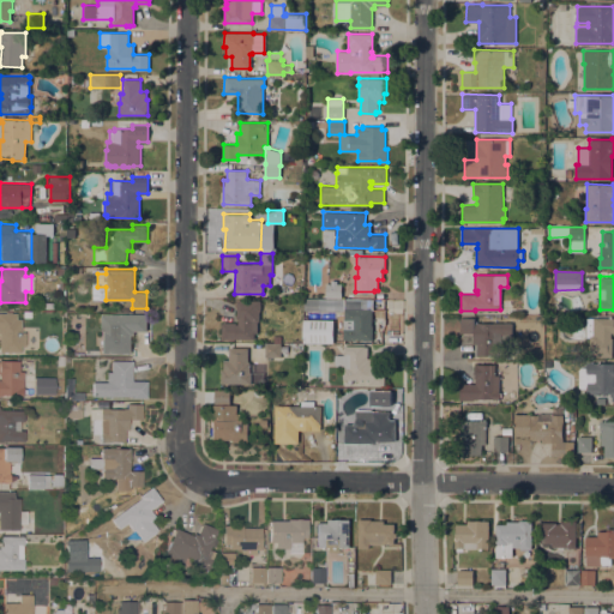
[(326,298),(326,283),(331,283),(331,280),(337,280),(337,283),(341,283),(341,298),(326,298)]
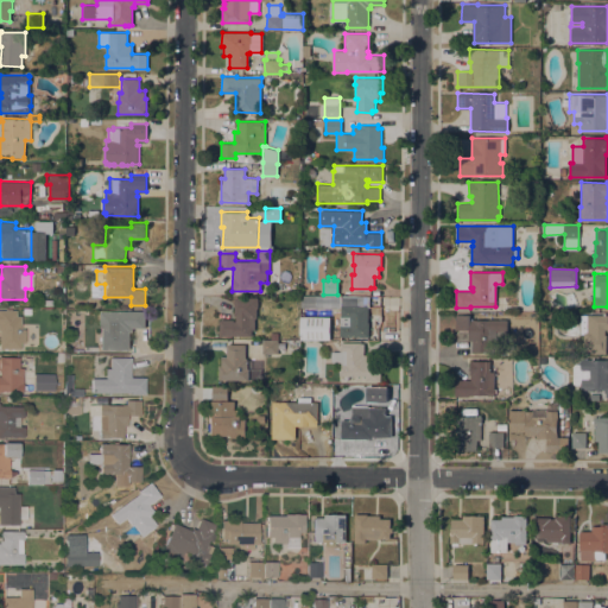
[(301,306),(301,295),(340,296),(340,306),(301,306)]
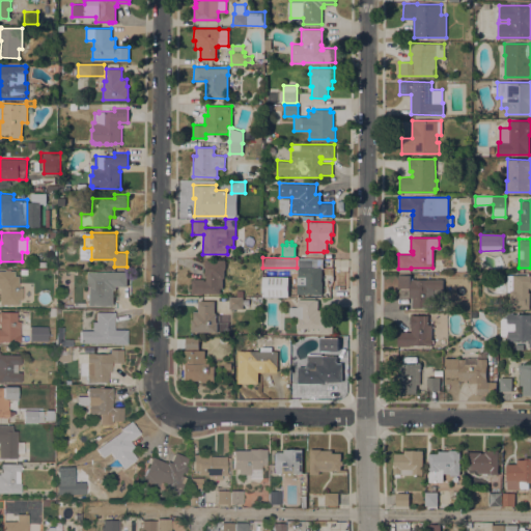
[(225,259),(225,269),(224,269),(224,278),(223,278),(223,286),(220,286),(220,292),(192,292),(192,279),(204,279),(204,280),(206,280),(206,276),(204,276),(204,259),(225,259)]
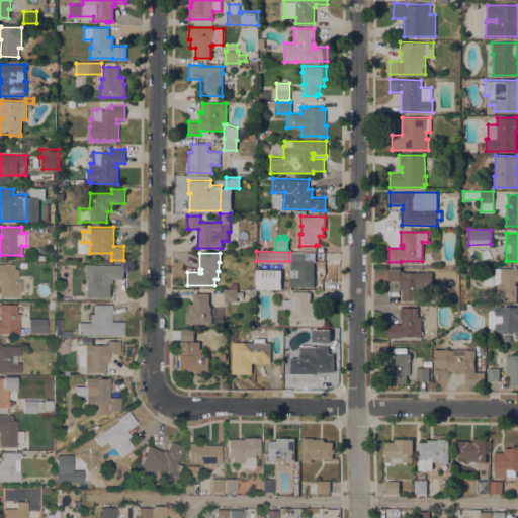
[(292,260),(292,253),(323,253),(323,261),(314,261),(314,286),(289,285),(289,268),(290,268),(290,260),(292,260)]
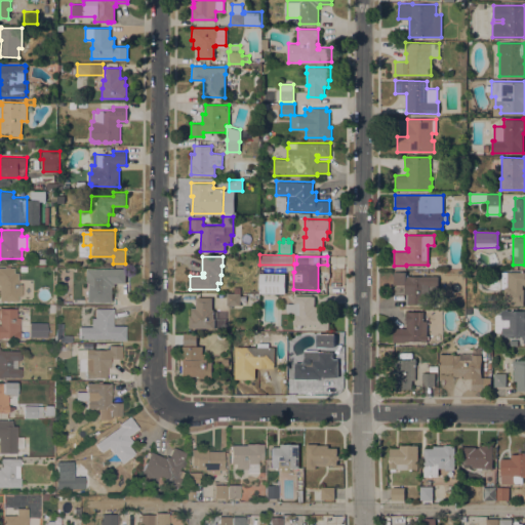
[(0,268),(13,268),(13,272),(17,272),(17,284),(22,284),(22,295),(17,295),(17,300),(5,300),(5,301),(3,301),(3,300),(0,300),(0,268)]
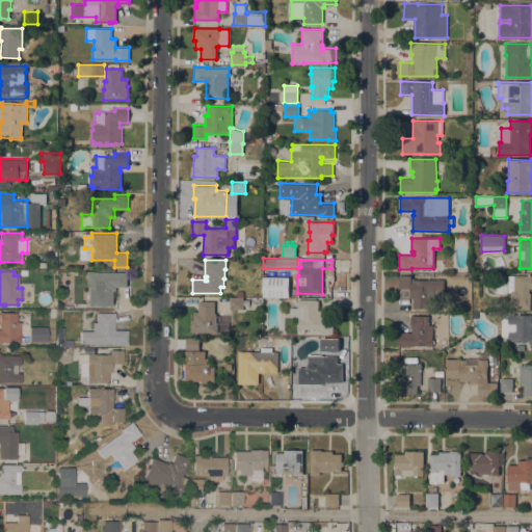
[(87,272),(127,272),(127,287),(115,287),(115,290),(113,290),(113,306),(87,306),(87,272)]
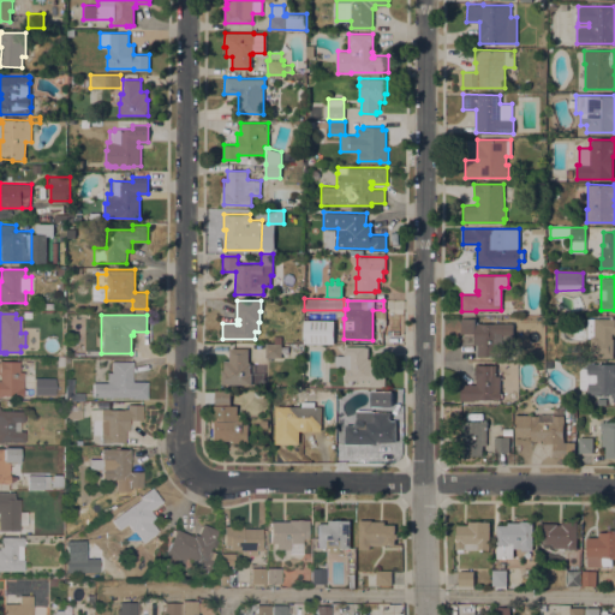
[(513,323),(513,344),(494,344),(494,356),(477,356),(478,344),(475,344),(475,333),(461,333),(461,317),(476,317),(476,322),(513,323)]
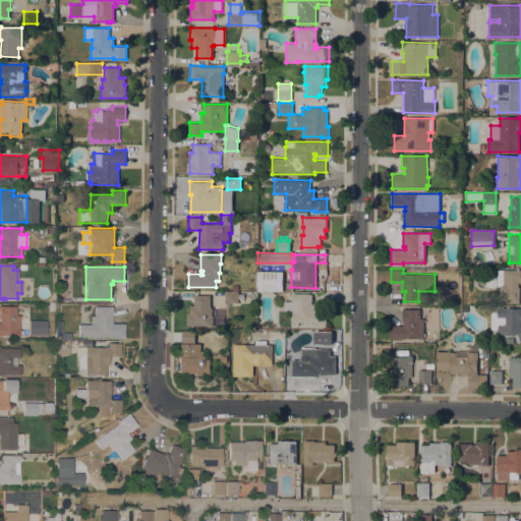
[(520,270),(520,284),(520,282),(519,282),(519,286),(519,302),(501,302),(501,286),(498,286),(498,270),(520,270)]
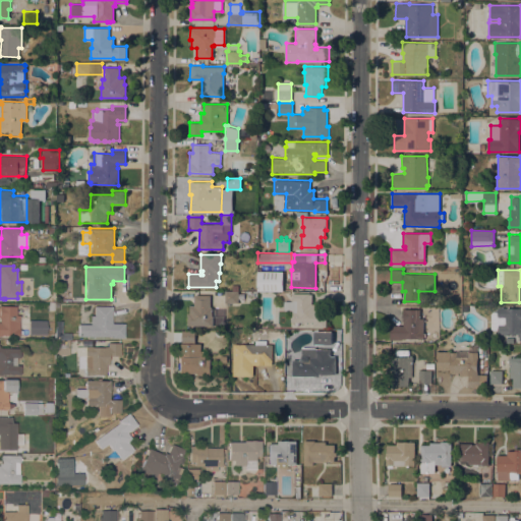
[(283,271),(283,290),(257,290),(257,271),(283,271)]
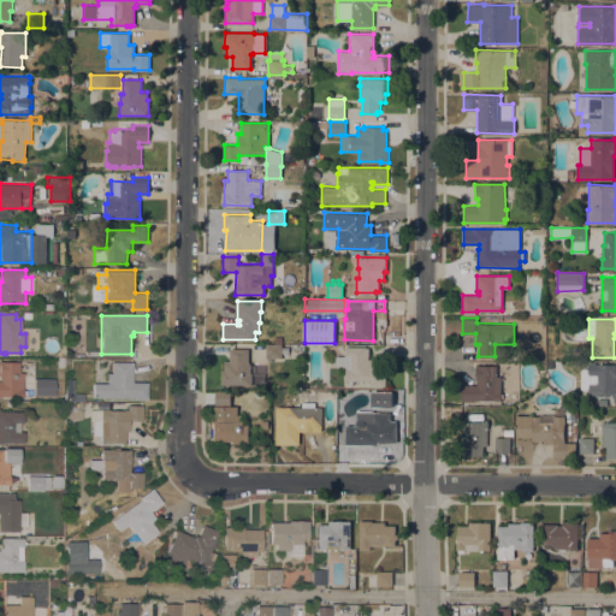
[(289,347),(288,353),(282,353),(282,357),(266,357),(266,344),(282,344),(282,347),(289,347)]
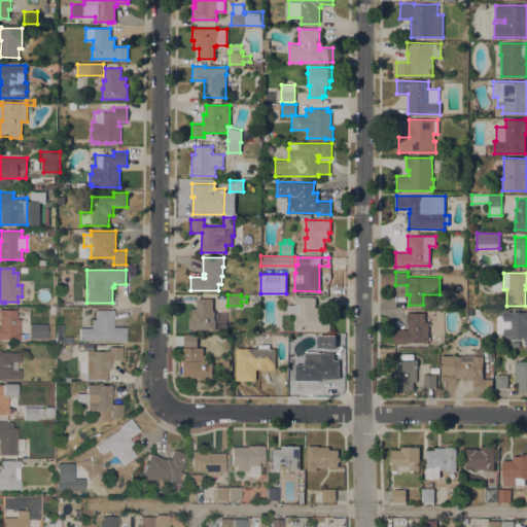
[(315,296),(315,304),(318,304),(317,317),(329,317),(329,330),(317,329),(317,325),(294,325),(294,315),(295,315),(295,314),(287,314),(287,304),(294,304),(294,296),(315,296)]
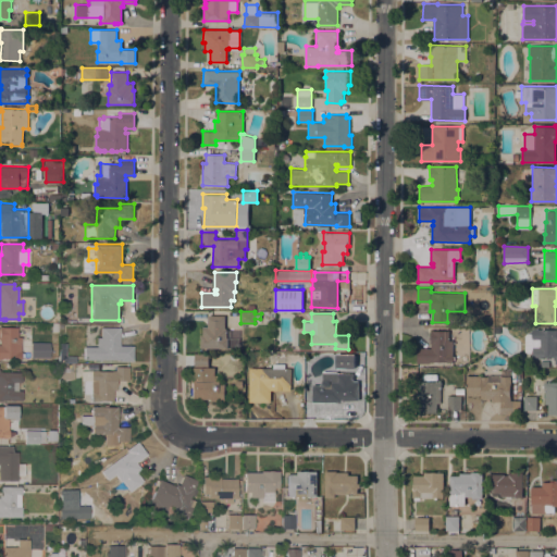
[(200,347),(200,335),(202,335),(202,326),(208,326),(208,314),(225,316),(224,329),(226,329),(226,337),(227,337),(227,347),(200,347)]
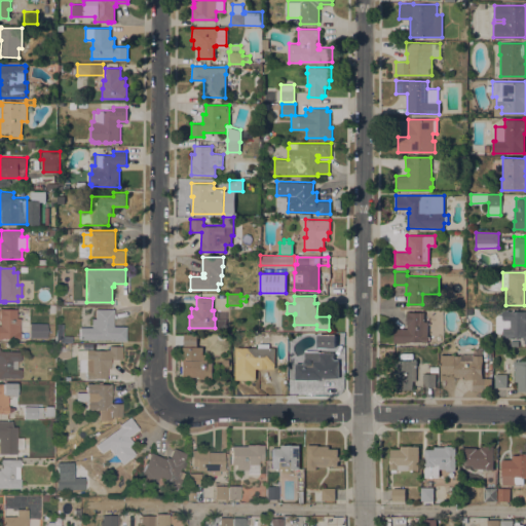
[(0,308),(15,308),(15,317),(20,317),(20,333),(22,333),(22,336),(20,336),(20,338),(0,338),(0,308)]
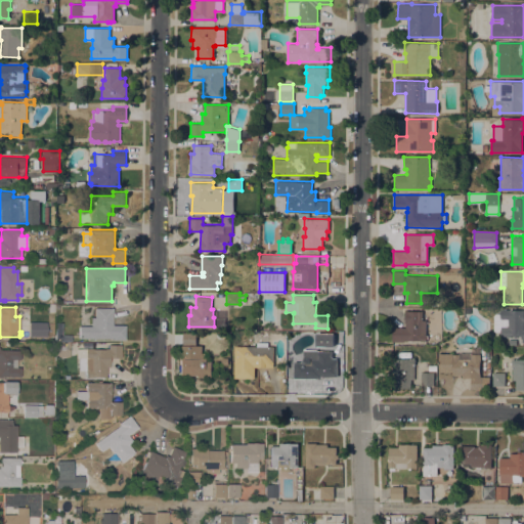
[(113,324),(125,324),(125,340),(112,339),(79,338),(79,325),(91,325),(91,307),(113,308),(113,324)]
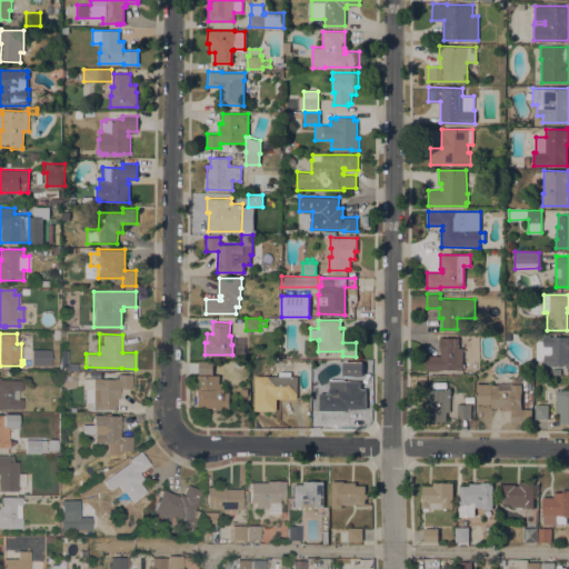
[(568,371),(567,371),(567,367),(566,367),(566,363),(543,365),(543,360),(536,360),(536,337),(543,337),(543,336),(568,336),(568,371)]
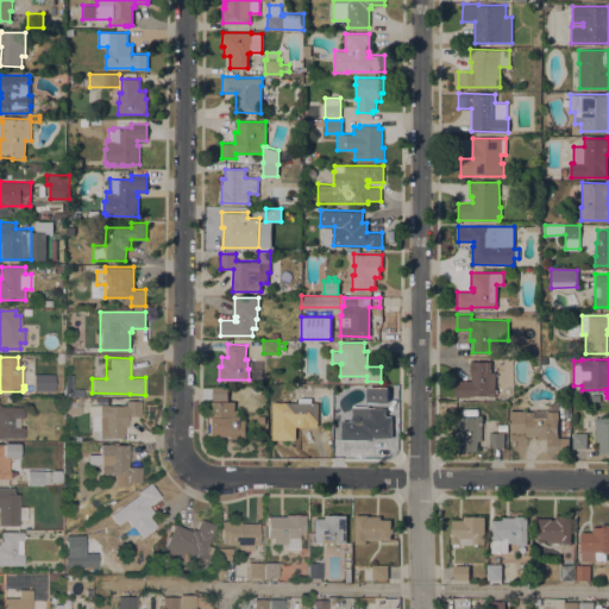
[(495,395),(470,395),(470,397),(456,397),(456,380),(472,380),(472,376),(470,376),(470,360),(490,360),(490,372),(495,372),(495,395)]
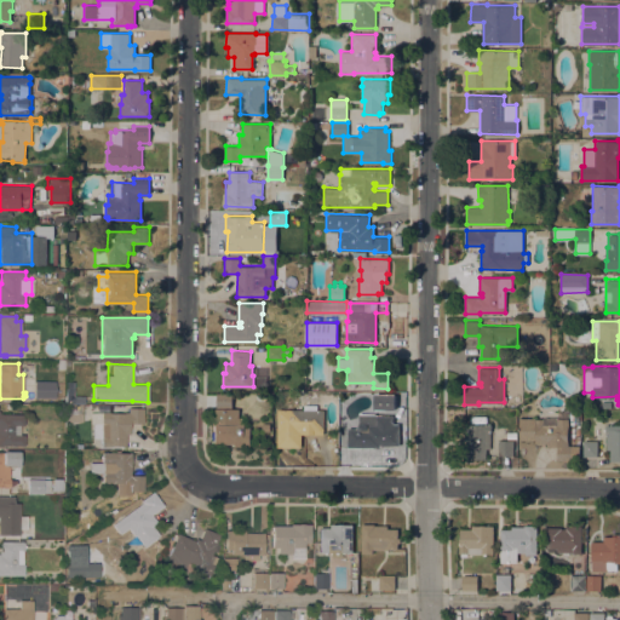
[(231,446),(231,445),(212,445),(212,423),(214,423),(214,408),(217,408),(217,392),(233,394),(233,408),(239,408),(239,417),(241,417),(241,422),(245,422),(245,426),(251,428),(251,447),(231,446)]
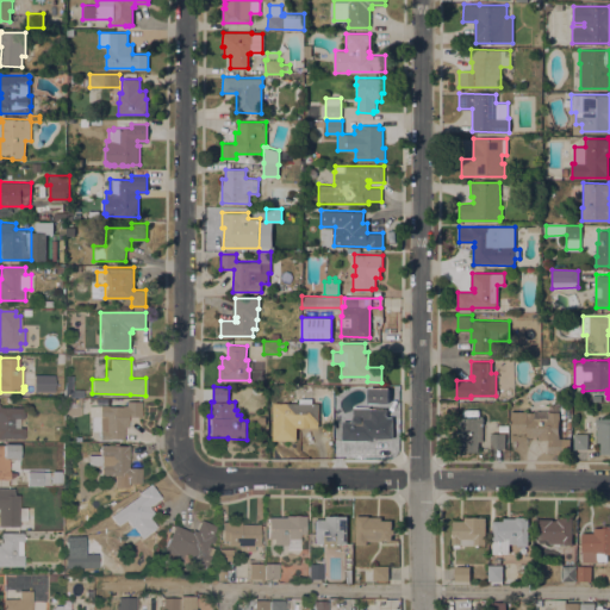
[(388,388),(388,402),(373,402),(373,388),(388,388)]
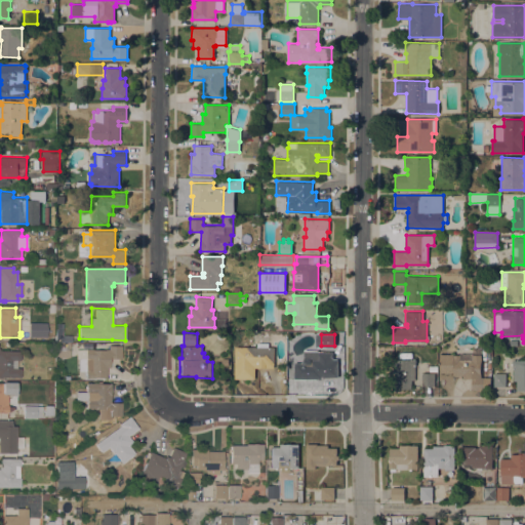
[(61,342),(70,344),(70,357),(54,357),(55,342),(61,342)]
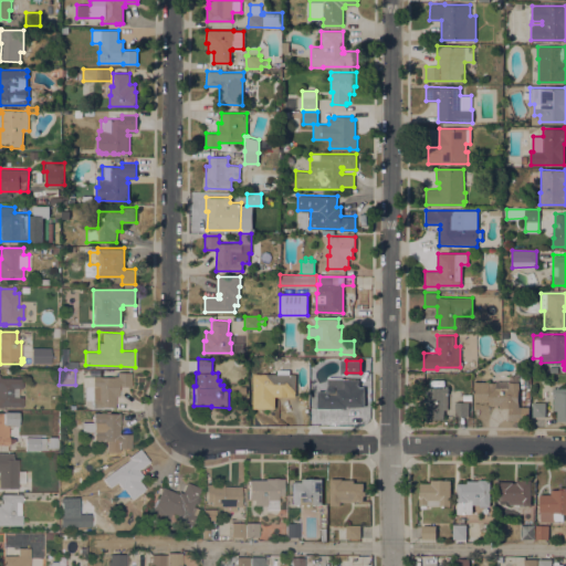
[(260,374),(278,374),(278,369),(290,369),(290,374),(295,374),(295,394),(279,394),(279,396),(275,396),(275,408),(260,408),(260,374)]
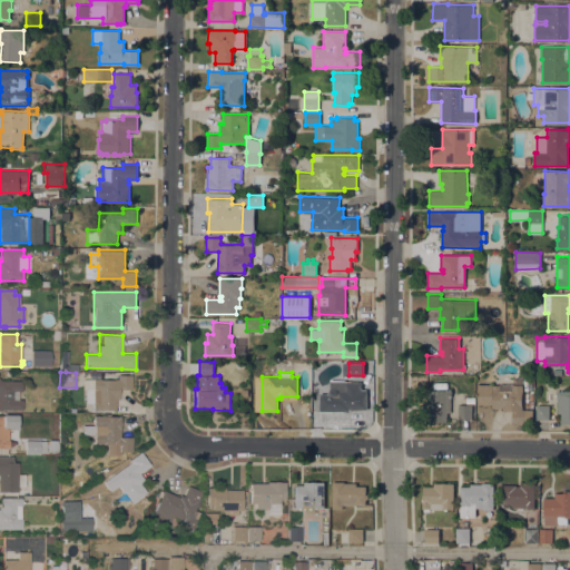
[(117,379),(117,374),(131,374),(131,389),(118,389),(118,399),(116,399),(116,410),(94,410),(94,403),(85,403),(85,390),(82,390),(82,380),(117,379)]
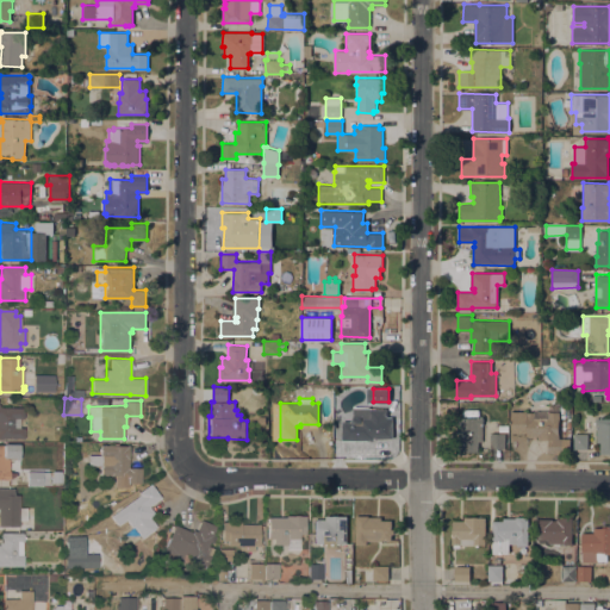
[(0,408),(24,408),(24,418),(20,418),(20,427),(24,427),(24,437),(0,437),(0,408)]
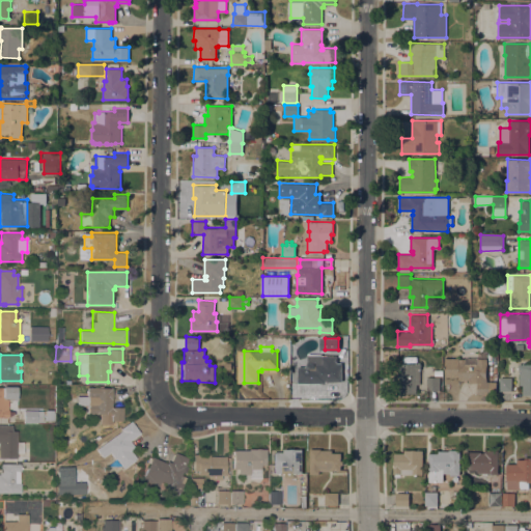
[(298,383),(298,379),(292,379),(292,370),(298,370),(298,366),(312,366),(313,362),(320,362),(320,355),(336,355),(336,362),(341,362),(341,381),(325,381),(325,383),(298,383)]
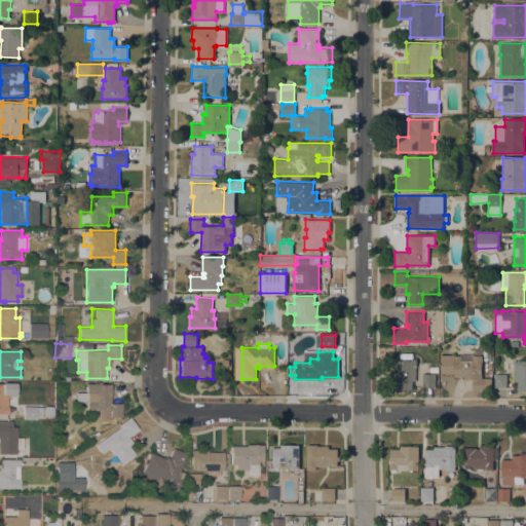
[(483,355),(482,378),(489,378),(489,385),(486,385),(486,390),(473,389),(473,378),(463,378),(463,376),(454,376),(454,373),(440,373),(441,354),(460,354),(460,360),(472,360),(472,354),(482,355),(483,355)]
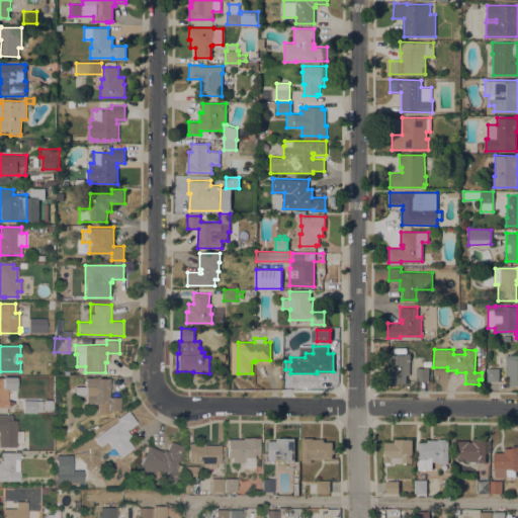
[(410,374),(407,374),(407,382),(389,382),(389,354),(410,354),(410,374)]
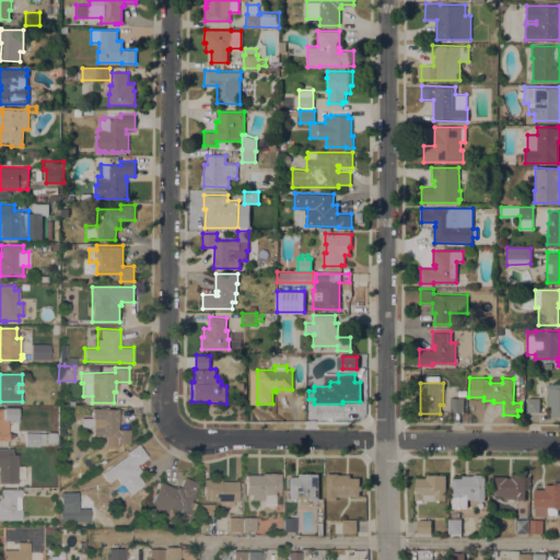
[(559,384),(559,416),(551,416),(550,406),(547,406),(547,392),(547,384),(559,384)]
